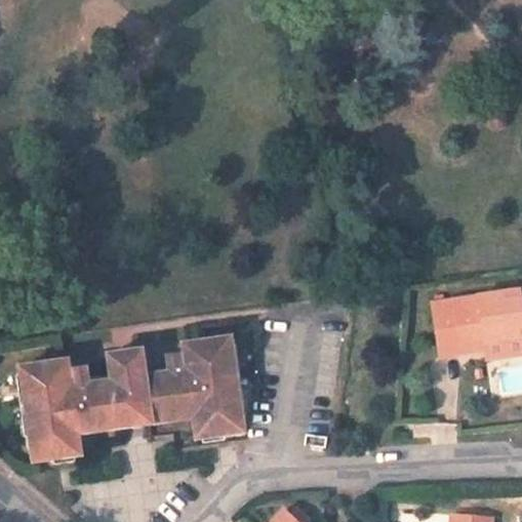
[(457,322),(460,349),(462,358),(486,355),(483,333),(521,327),(521,285),(433,298),(436,325),(457,322)]
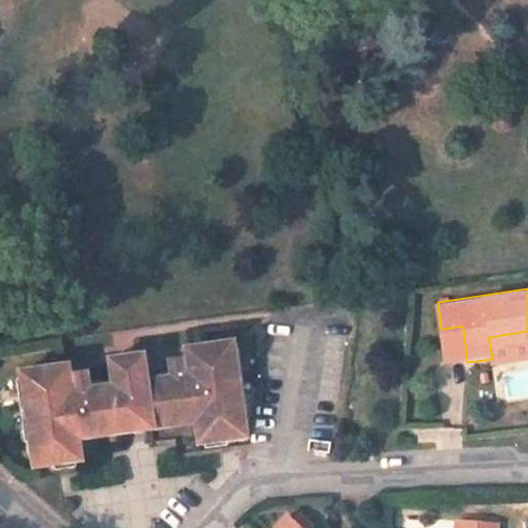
[(445,356),(466,353),(463,326),(441,329),(445,356)]
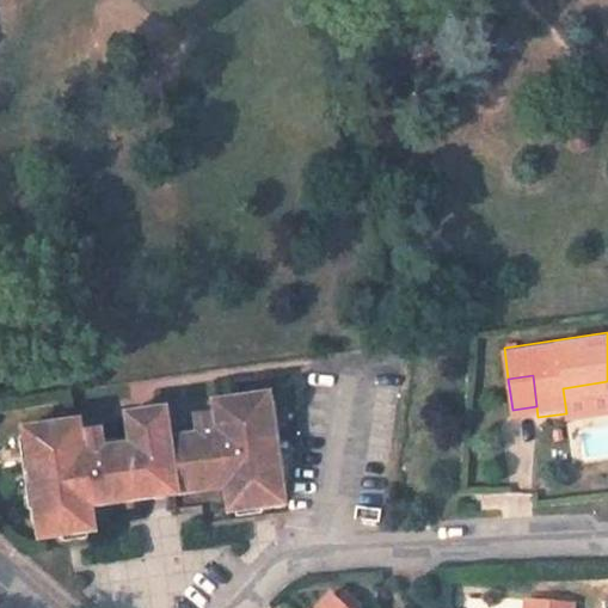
[(607,381),(563,388),(566,413),(607,406),(607,381)]
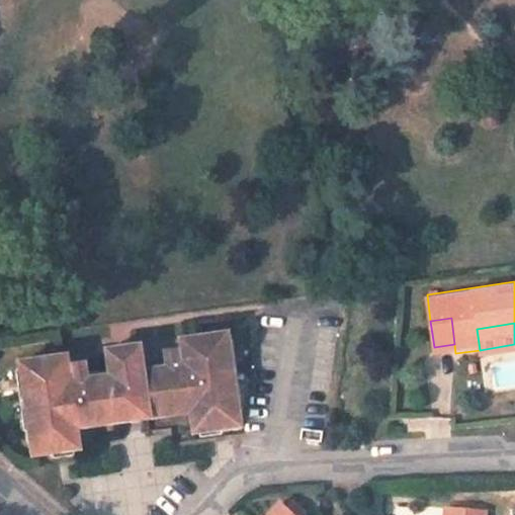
[(65,351),(15,358),(28,455),(82,448),(80,431),(184,417),(186,436),(242,428),(228,328),(178,335),(180,345),(162,347),(164,360),(145,362),(142,341),(102,346),(105,369),(88,371),(86,356),(66,359),(65,351)]
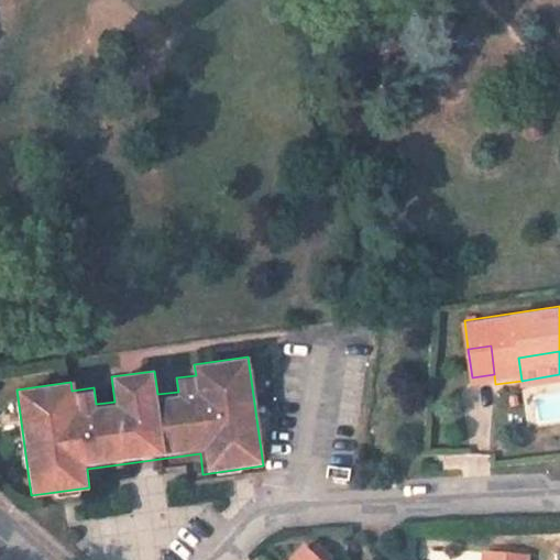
[(318,559),(304,545),(288,559),(318,559)]
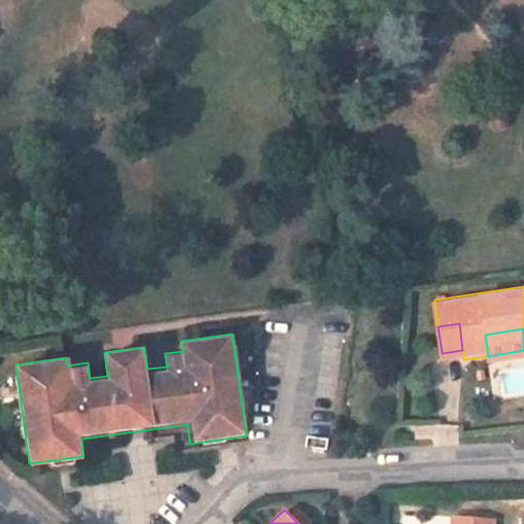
[(483,523),(484,514),(454,511),(452,523),(483,523)]
